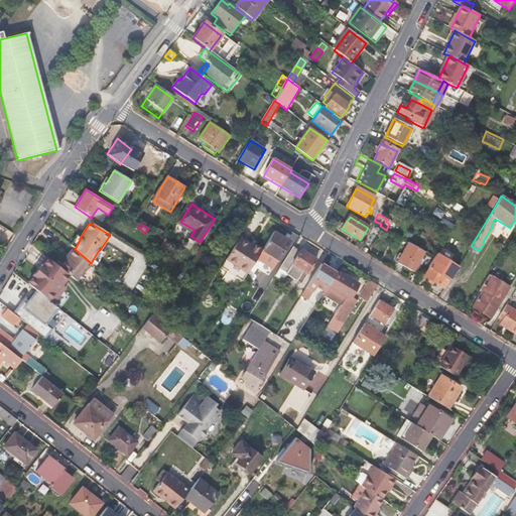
[(256,266),(259,261),(271,268),(288,241),(272,231),(261,249),(261,250),(259,253),(252,264),(256,266)]
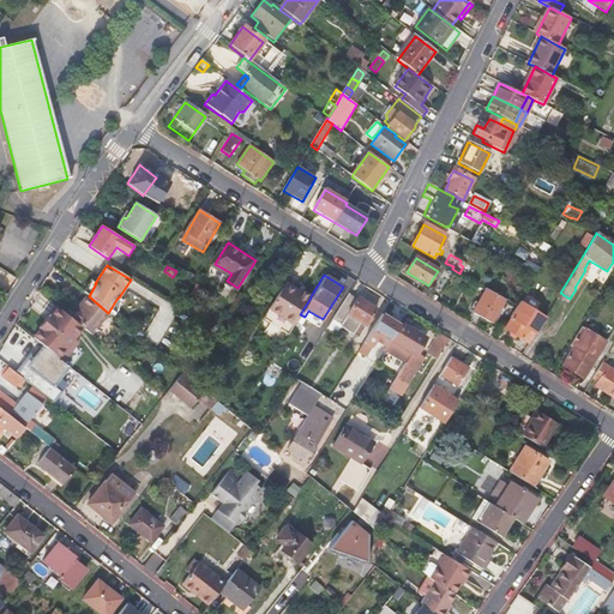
[(299,288),(287,281),(284,284),(296,292),(299,288)]
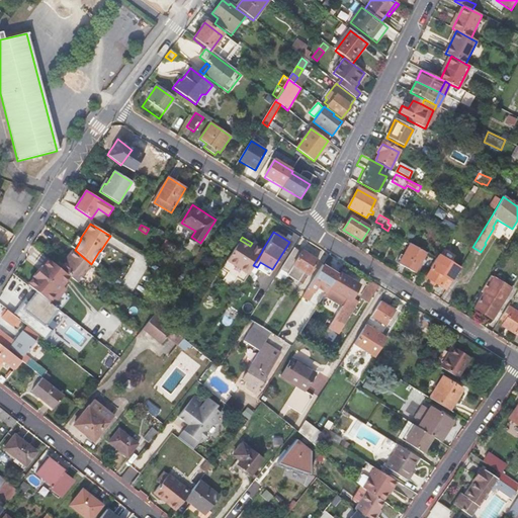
[(260,254),(262,251),(262,250),(252,243),(250,246),(240,240),(220,271),(241,285),(251,269),(253,265),(260,254)]
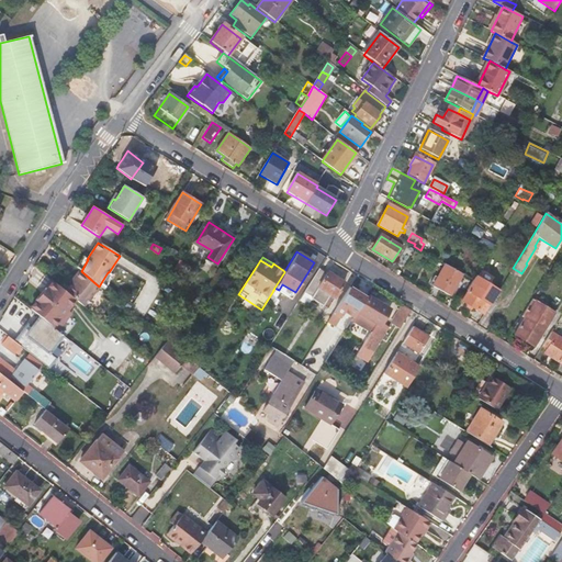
[(449,296),(461,274),(445,266),(433,288),(449,296)]
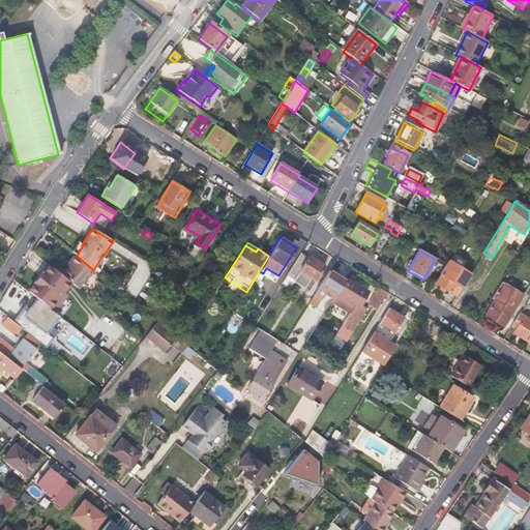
[(306,259),(300,255),(287,277),(288,278),(283,286),(289,290),(293,284),(304,290),(311,280),(315,282),(323,267),(307,258),(306,259)]
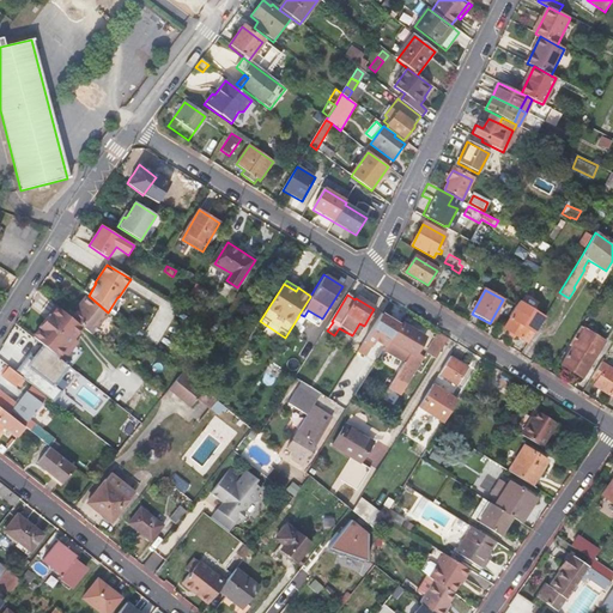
[(108,313),(89,296),(87,296),(82,304),(84,307),(80,310),(73,321),(80,327),(91,335),(109,314),(108,313)]
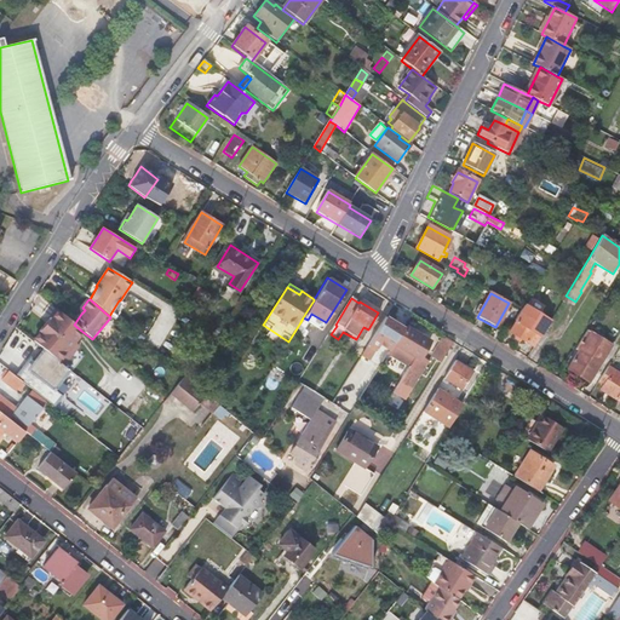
[(533,349),(549,323),(523,308),(522,310),(515,322),(516,322),(509,333),(533,349)]
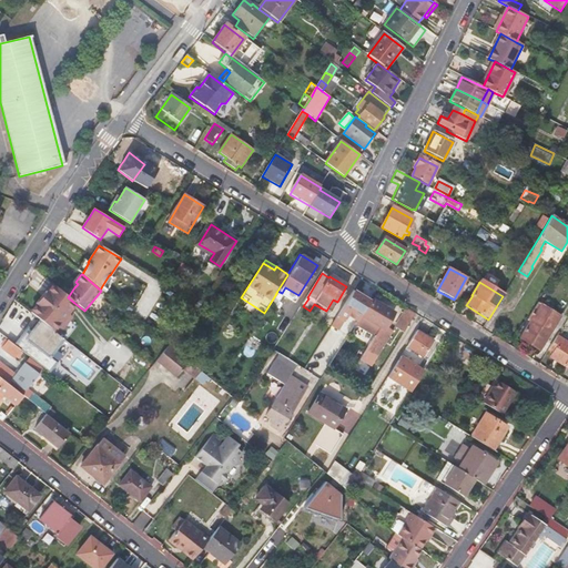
[(74,303),(68,297),(53,285),(47,293),(46,293),(36,304),(37,305),(30,314),(40,322),(58,335),(71,317),(67,313),(74,303)]
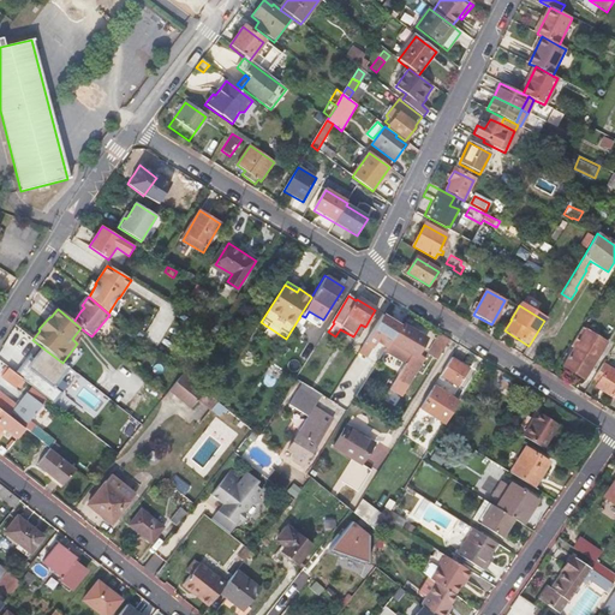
[(382,316),(359,351),(368,357),(377,342),(386,348),(390,341),(400,327),(382,316)]
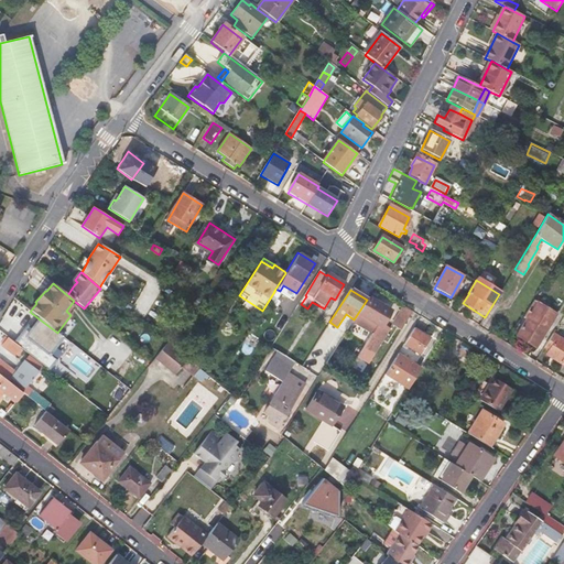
[(358,313),(354,320),(353,321),(369,332),(364,340),(361,339),(360,342),(367,345),(365,348),(373,354),(389,329),(378,322),(387,308),(369,299),(360,314),(358,313)]
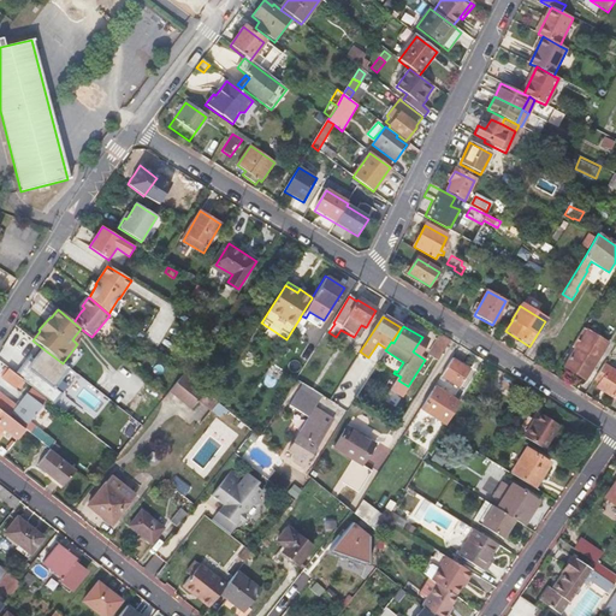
[(596,338),(582,331),(572,349),(574,351),(564,368),(586,381),(604,354),(591,345),(596,338)]
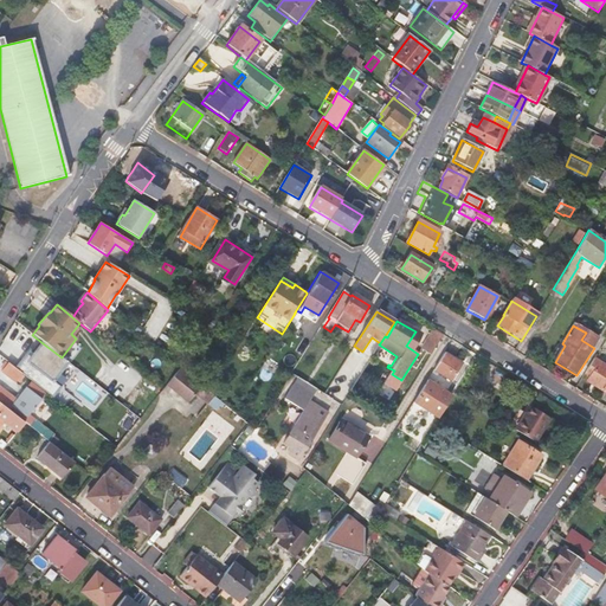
[(421,349),(431,355),(443,335),(433,329),(421,349)]
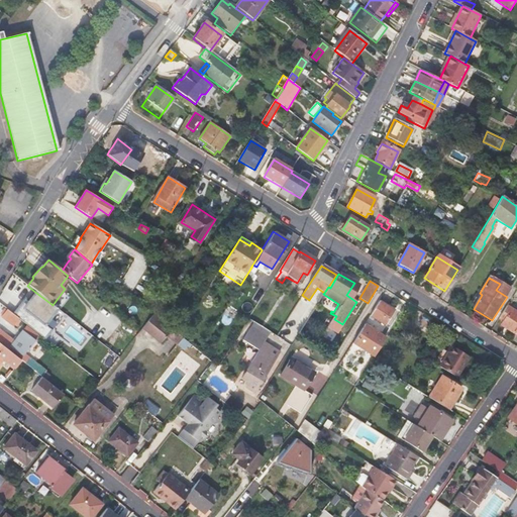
[(507,297),(510,291),(500,284),(496,290),(507,297)]
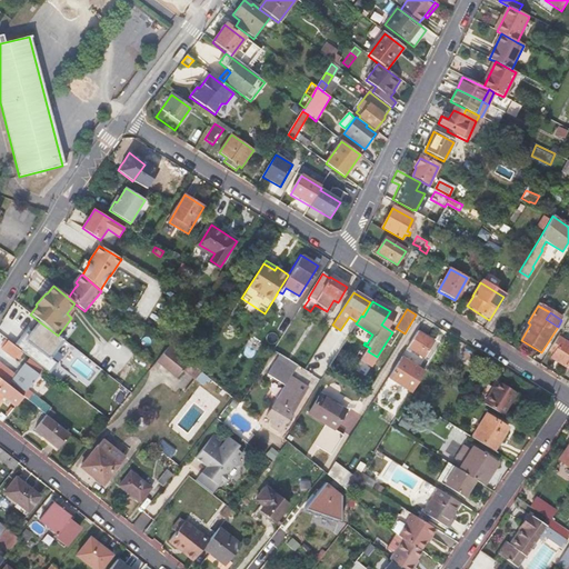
[(36,347),(28,357),(30,359),(43,370),(49,373),(56,365),(50,359),(63,341),(58,336),(40,322),(32,331),(26,339),(36,347)]
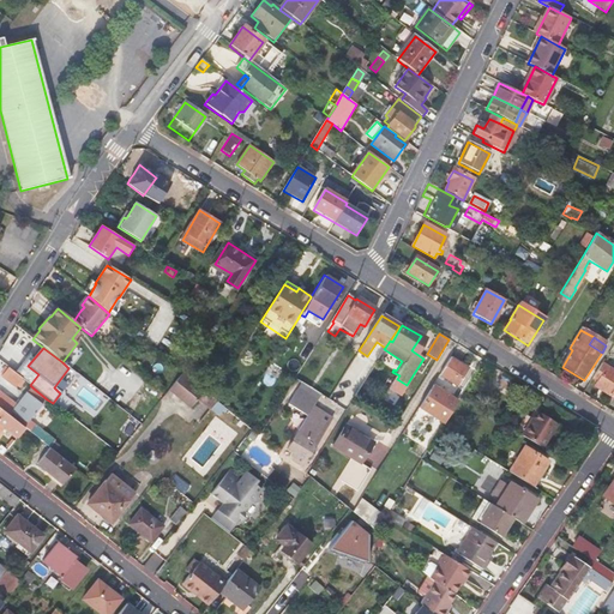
[(28,366),(35,357),(30,355),(16,374),(22,379),(30,385),(38,374),(28,366)]
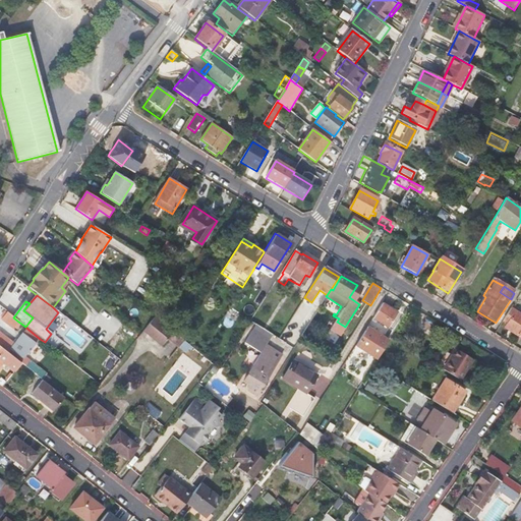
[(302,301),(298,309),(309,314),(313,306),(302,301)]
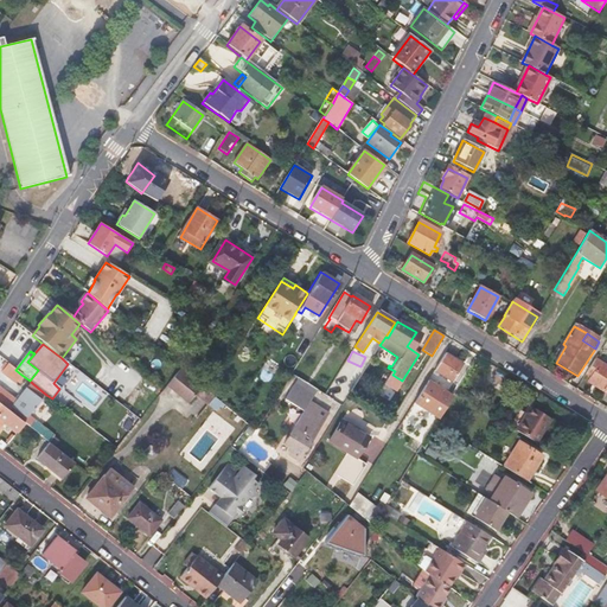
[(445,353),(433,372),(452,383),(462,365),(445,353)]
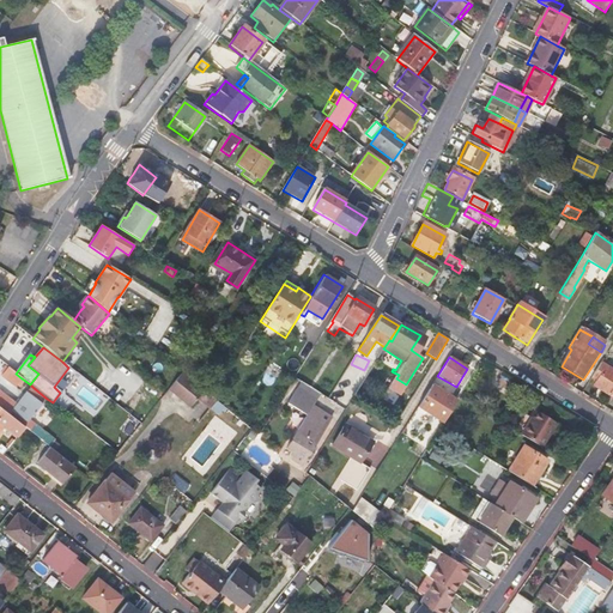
[(195,383),(207,364),(201,359),(189,378),(195,383)]
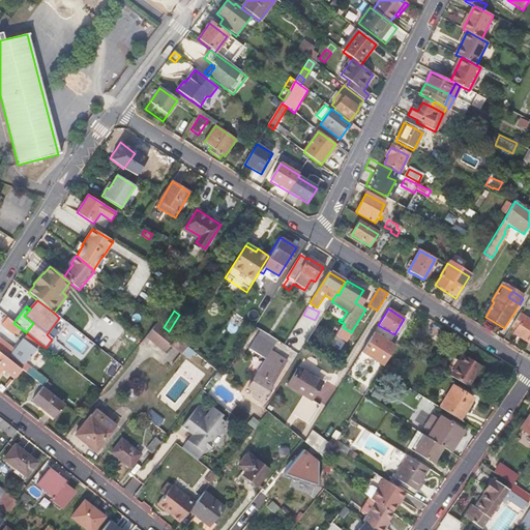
[(513,333),(529,344),(529,321),(520,315),(511,327),(516,330),(513,333)]
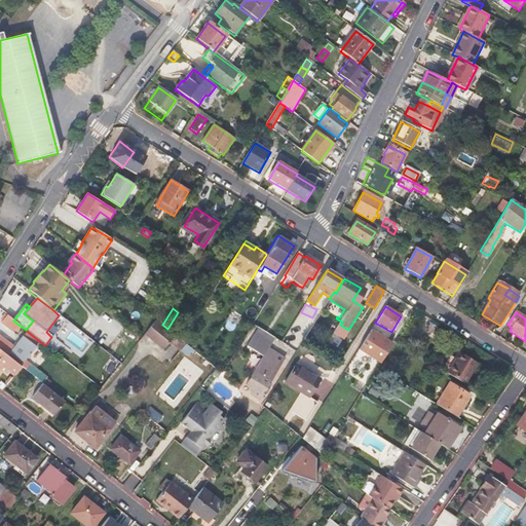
[(13,321),(8,316),(6,314),(1,323),(13,333),(19,325),(13,321)]
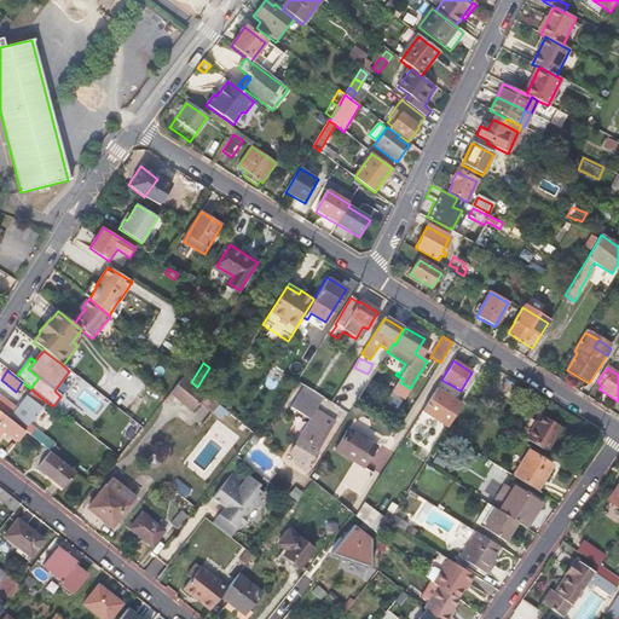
[(462,405),(435,389),(422,411),(438,421),(437,422),(447,428),(462,405)]
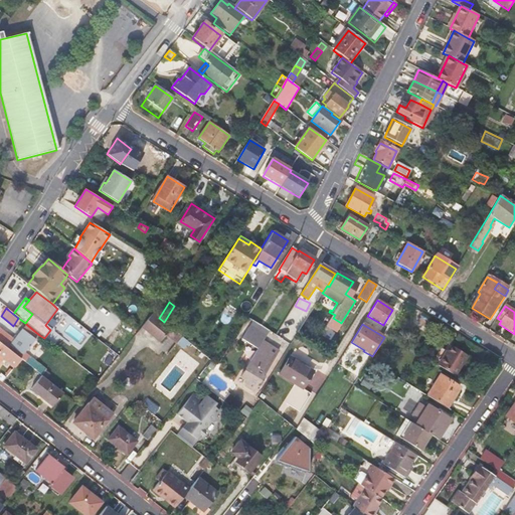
[(13,342),(0,330),(0,343),(35,371),(39,366),(24,354),(39,335),(27,325),(13,342)]
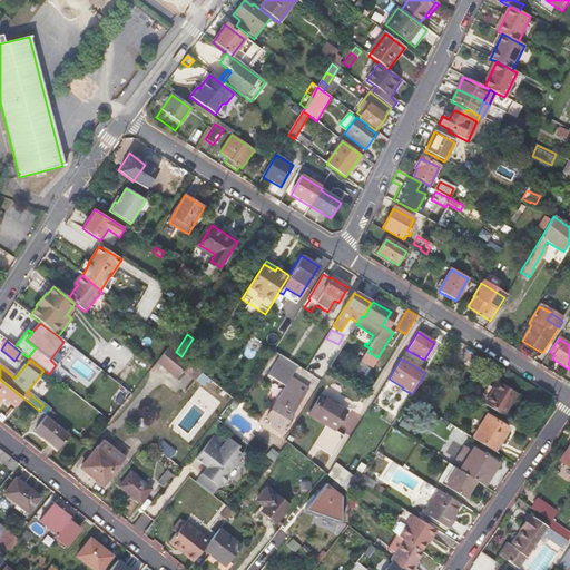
[(442,373),(434,367),(431,372),(440,376),(442,373)]
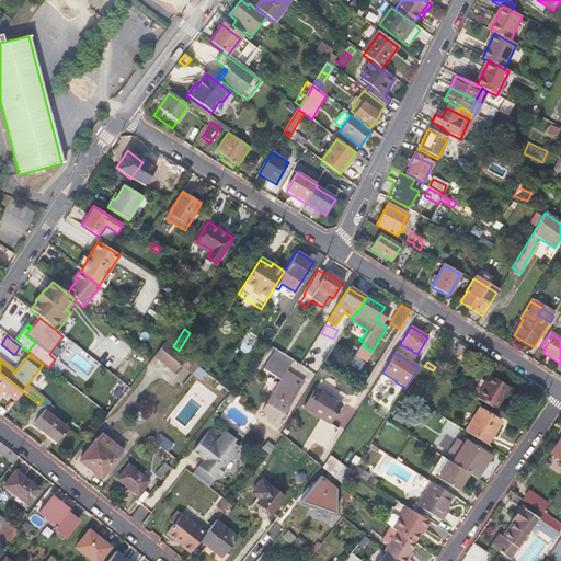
[(295,378),(286,373),(283,379),(290,385),(295,378)]
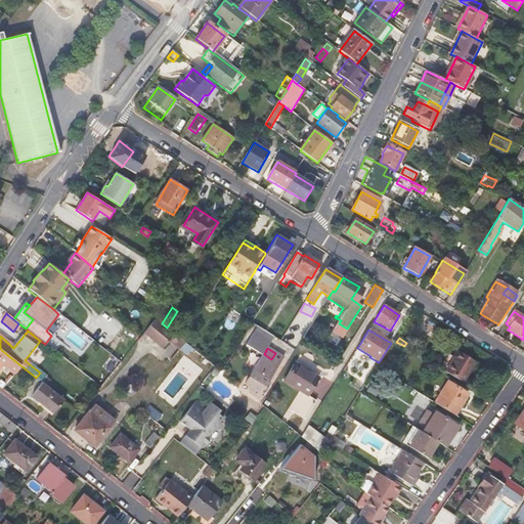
[(0,368),(3,365),(13,374),(19,367),(0,351),(0,368)]
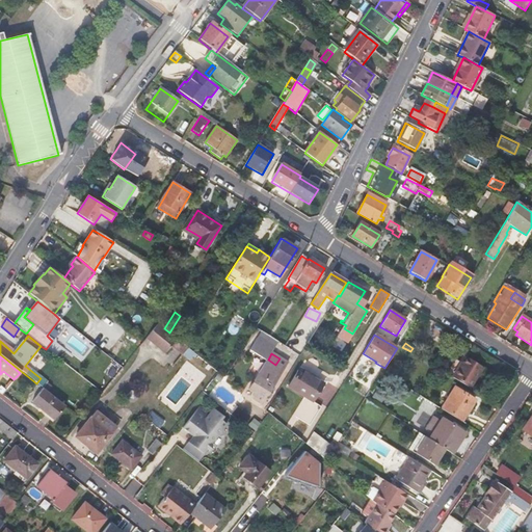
[(261,406),(288,364),(280,358),(275,365),(268,360),(248,391),(253,394),(250,396),(254,398),(253,400),(261,406)]
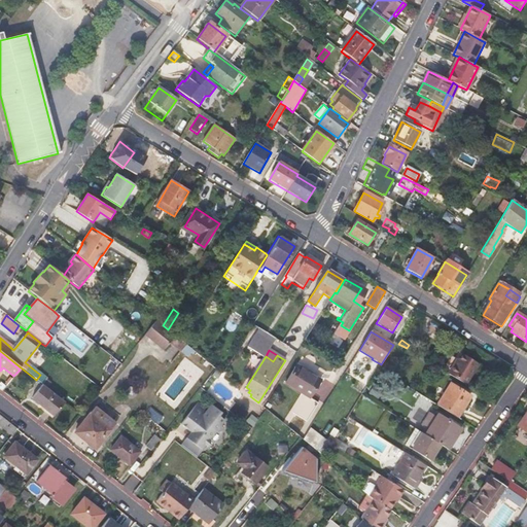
[(459,357),(448,375),(464,385),(475,367),(459,357)]
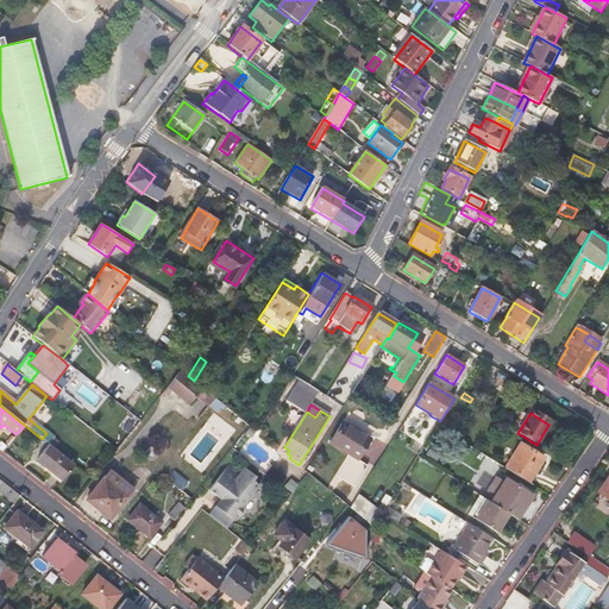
[(369,466),(359,462),(372,440),(344,422),(331,443),(350,456),(337,476),(355,487),(369,466)]
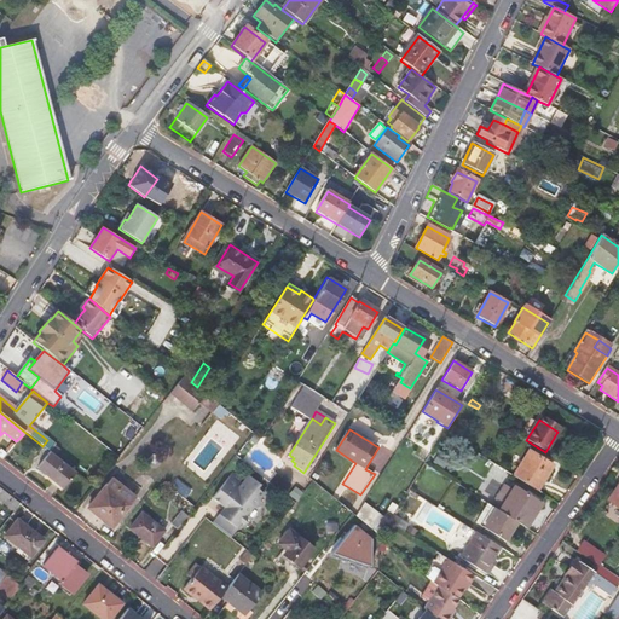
[(528,451),(513,475),(537,491),(553,466),(528,451)]
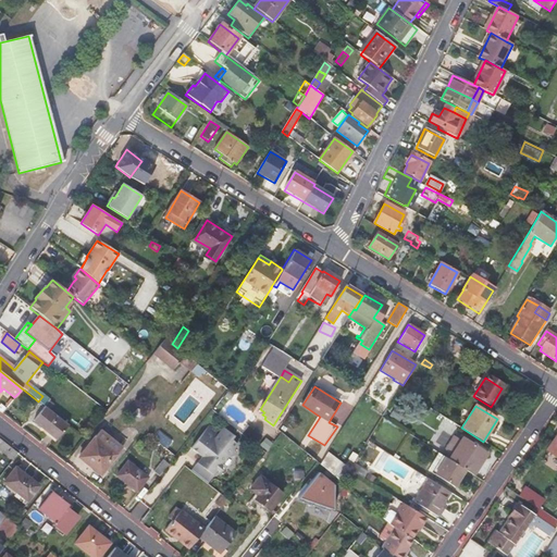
[(34,424),(58,442),(67,429),(45,410),(34,424)]
